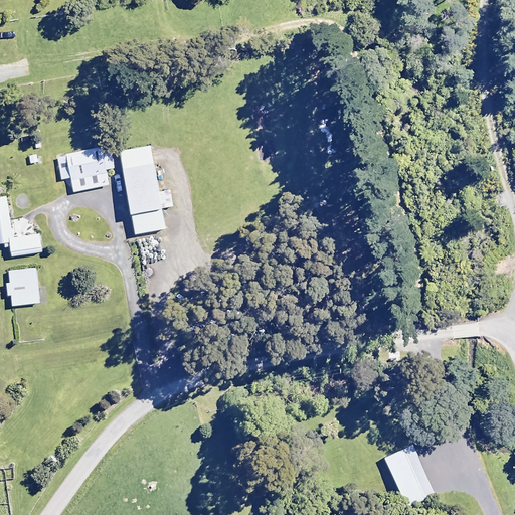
[(137,235),(167,230),(151,146),(121,152),(137,235)]
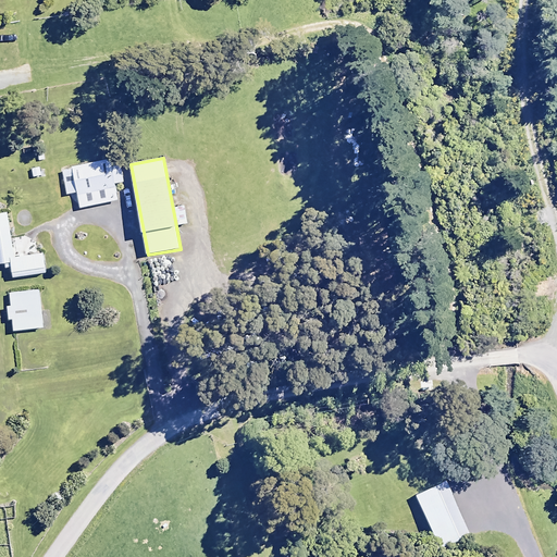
[(119,200),(115,184),(124,183),(119,159),(63,172),(69,195),(78,194),(82,209),(119,200)]
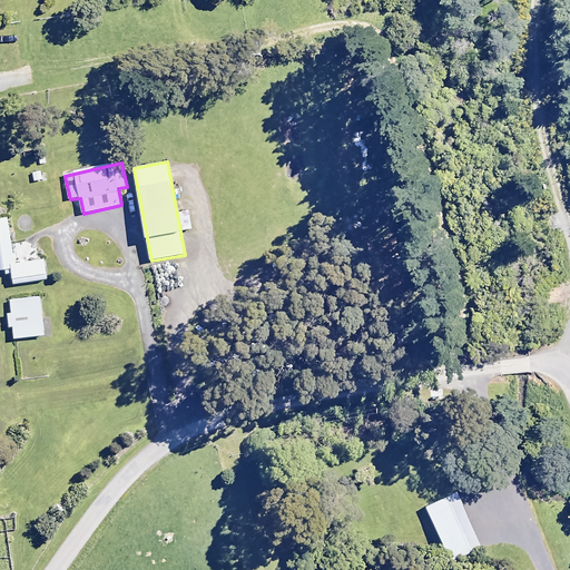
[(0,266),(1,272),(12,269),(15,285),(48,279),(45,259),(16,264),(9,217),(0,218),(0,266)]
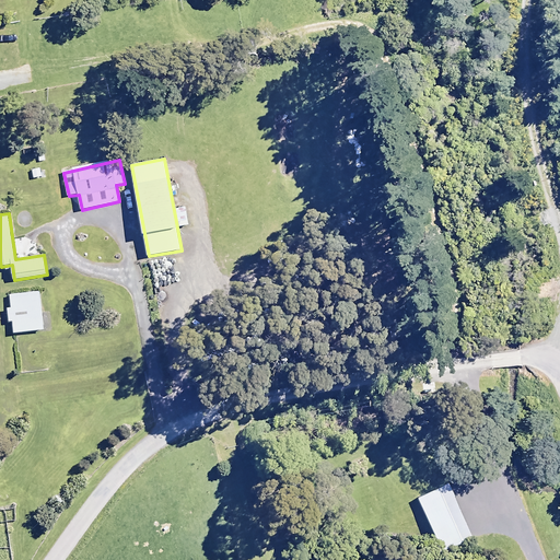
[(14,334),(45,330),(41,291),(11,294),(14,334)]
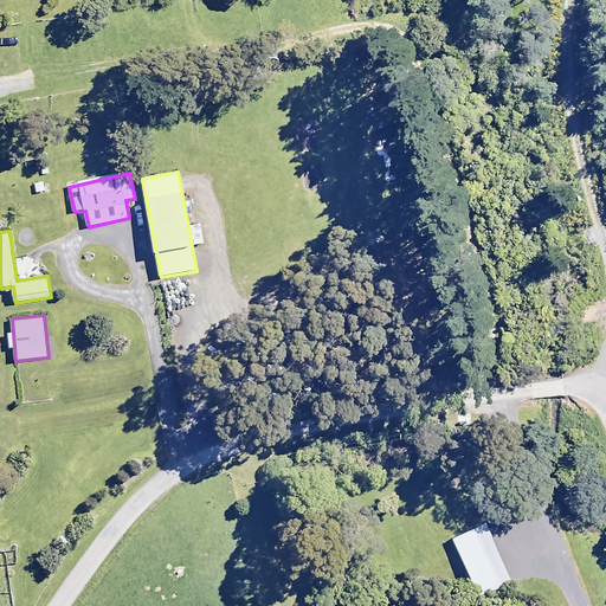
[(515,585),(488,526),(455,540),(481,599),(515,585)]
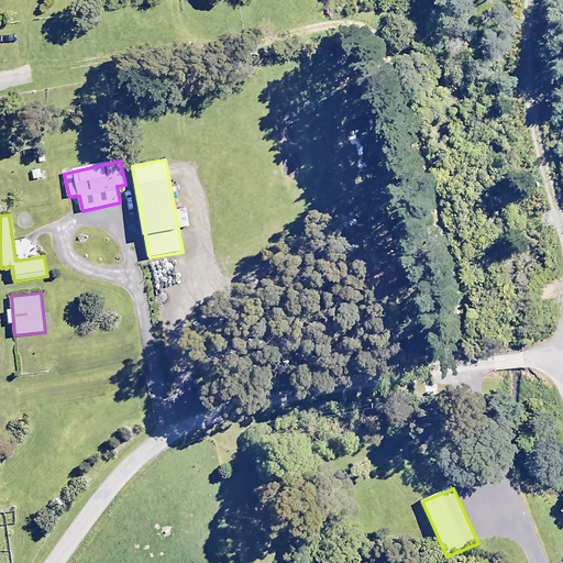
All buildings are outlined.
